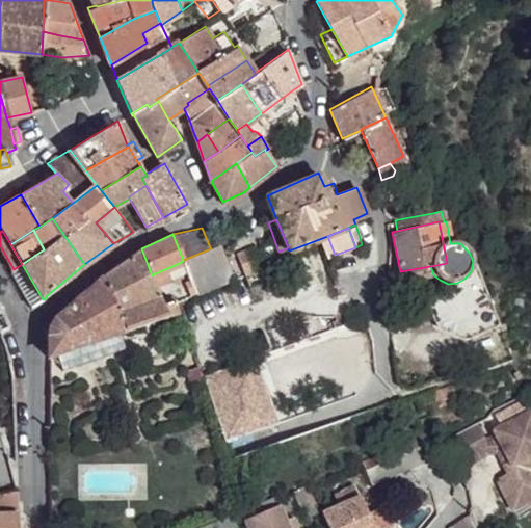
[(254,242),(236,251),(240,259),(245,273),(264,265),(254,242)]
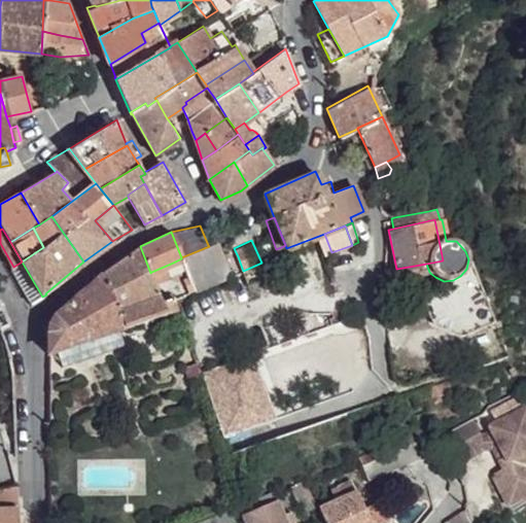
[(188,276),(194,288),(231,274),(218,241),(208,245),(209,246),(181,257),(181,258),(188,276)]
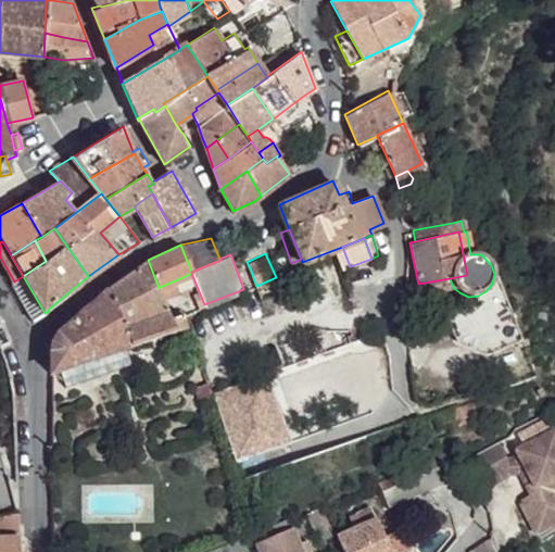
[(109,288),(131,343),(176,328),(171,316),(160,287),(159,288),(148,260),(109,288)]
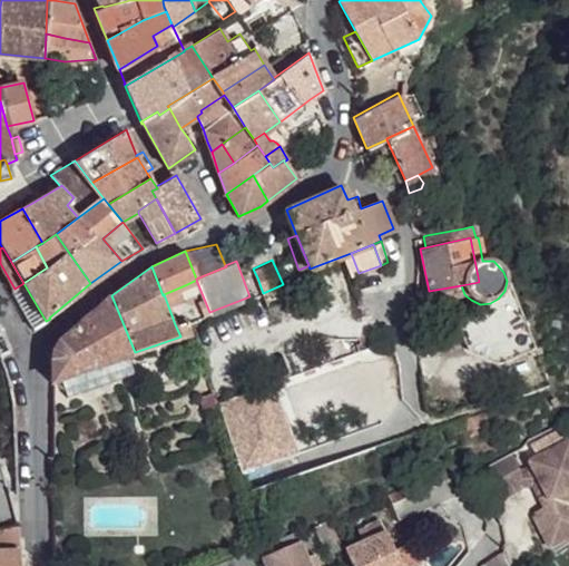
[(298,270),(284,276),(290,290),(312,280),(306,266),(298,270)]
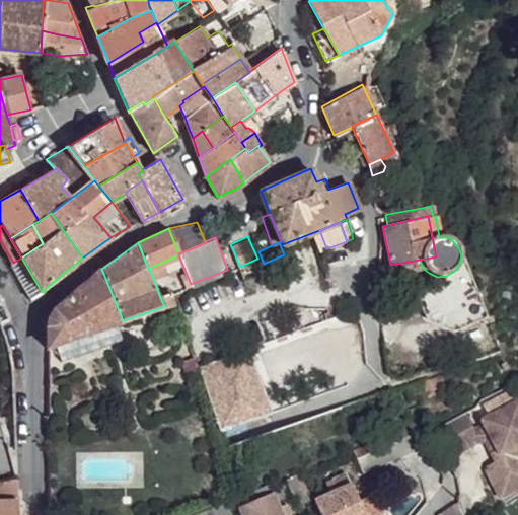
[(170,259),(176,275),(186,272),(178,254),(170,259)]
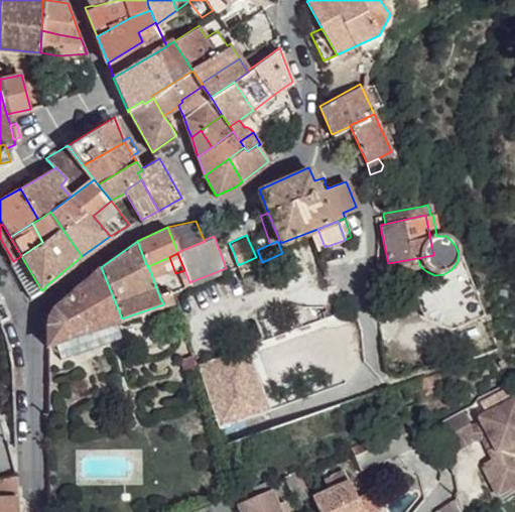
[(30,296),(41,290),(21,256),(13,261),(11,262),(30,296)]
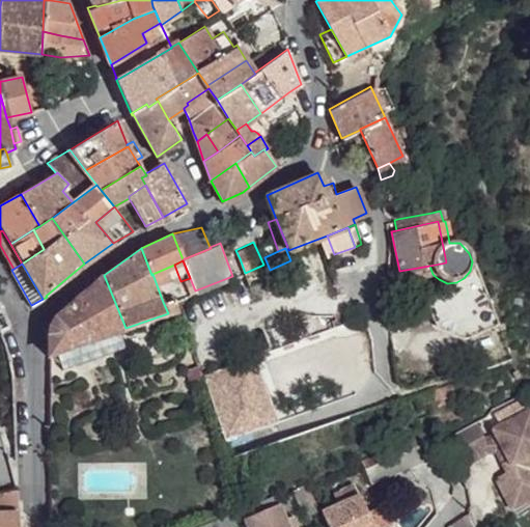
[(263,265),(245,273),(249,283),(268,276),(263,265)]
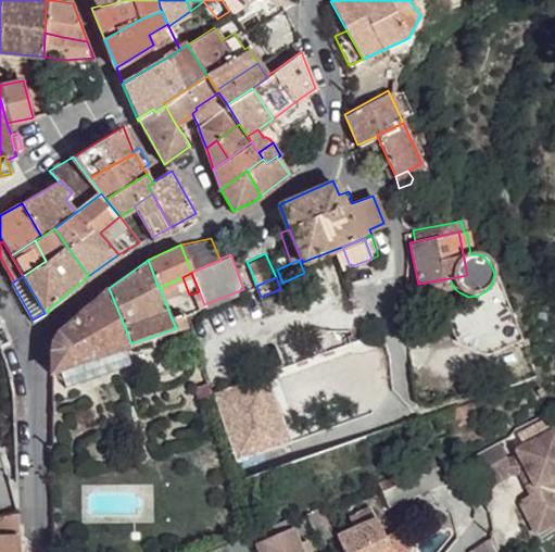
[(450,278),(418,284),(413,293),(436,289),(437,293),(455,289),(453,287),(450,278)]
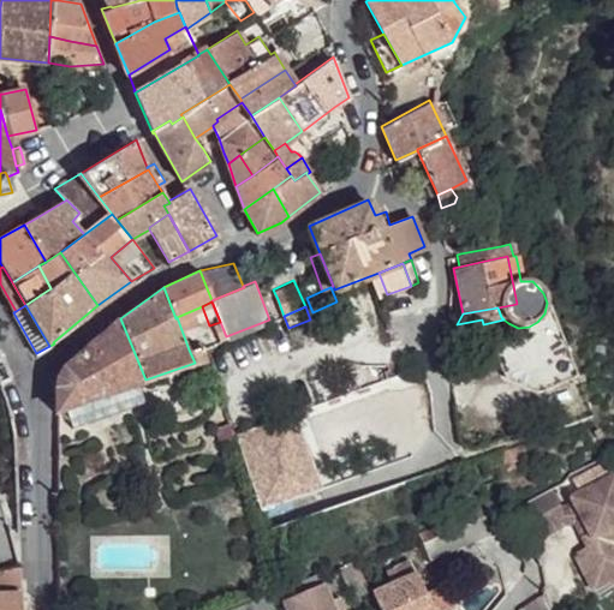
[(120,318),(64,366),(60,372),(57,380),(55,388),(55,395),(57,411),(65,408),(137,383),(145,380),(120,318)]
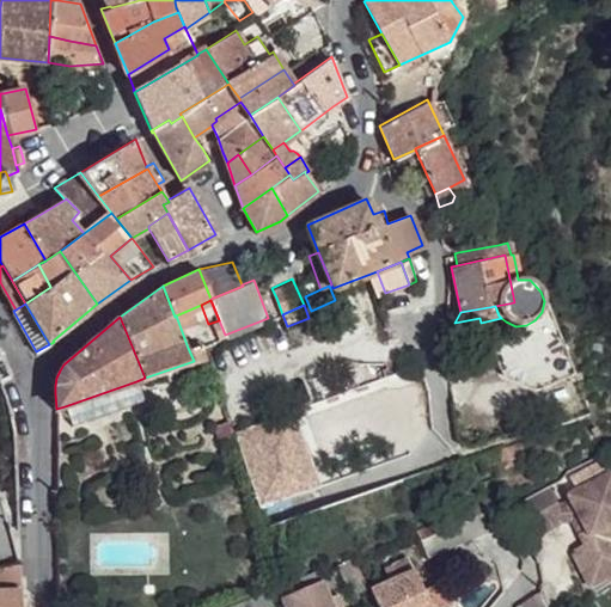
[(208,324),(214,341),(225,337),(225,335),(219,320),(208,324)]
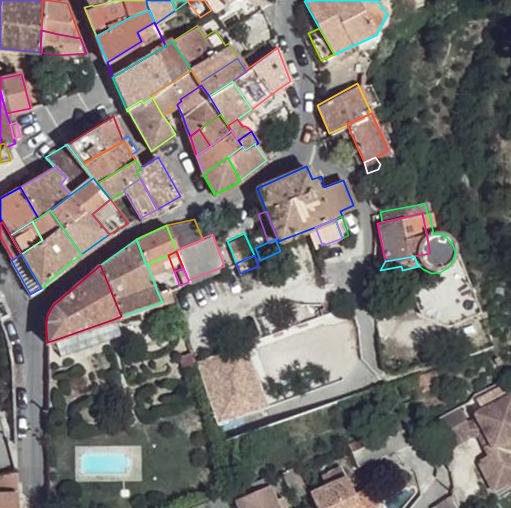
[(205,279),(208,286),(220,280),(218,274),(205,279)]
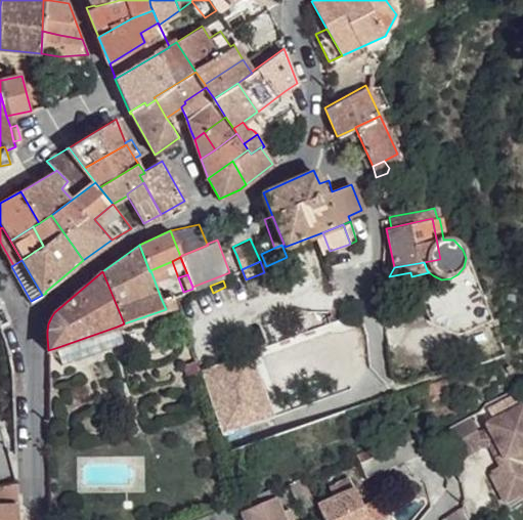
[(161,298),(166,309),(176,306),(173,296),(172,295),(161,298)]
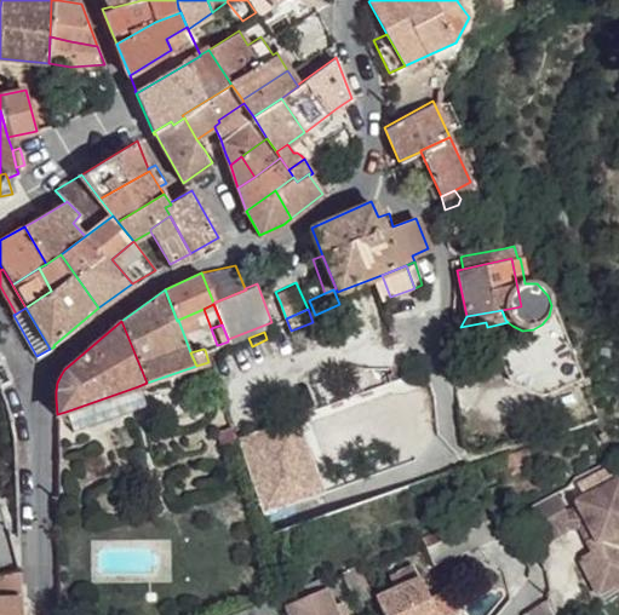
[(66,412),(72,429),(144,403),(138,386),(66,412)]
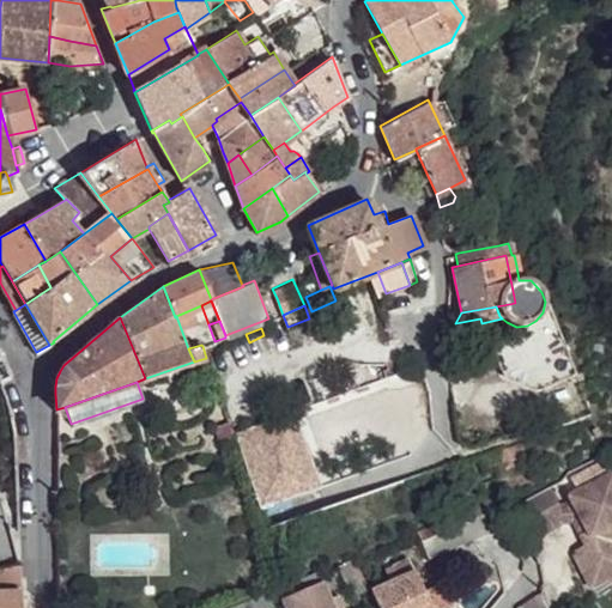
[(321,481),(294,403),(236,427),(262,503),(321,481)]
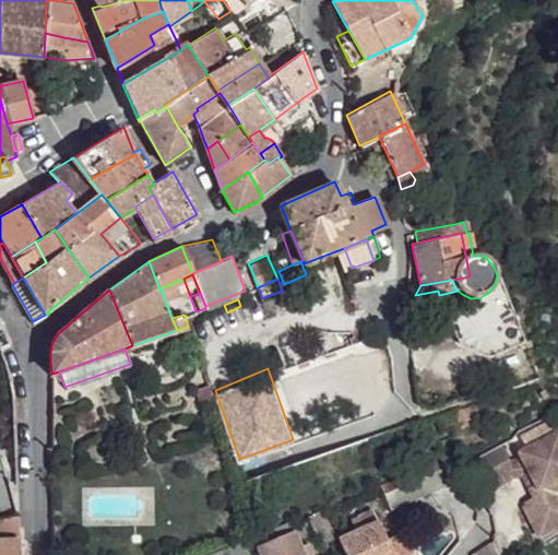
[(194,386),(200,401),(212,396),(206,382),(194,386)]
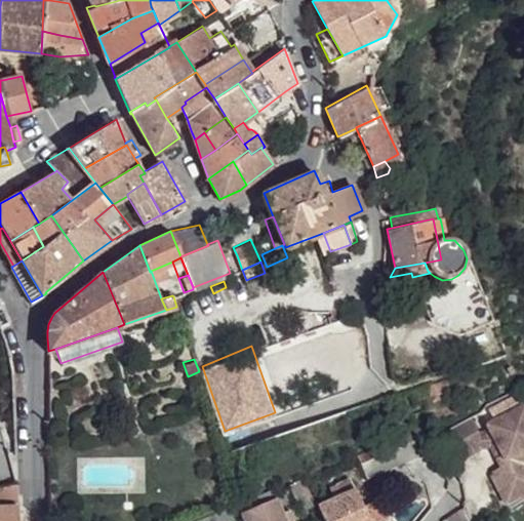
[(417,386),(422,399),(434,395),(430,382),(417,386)]
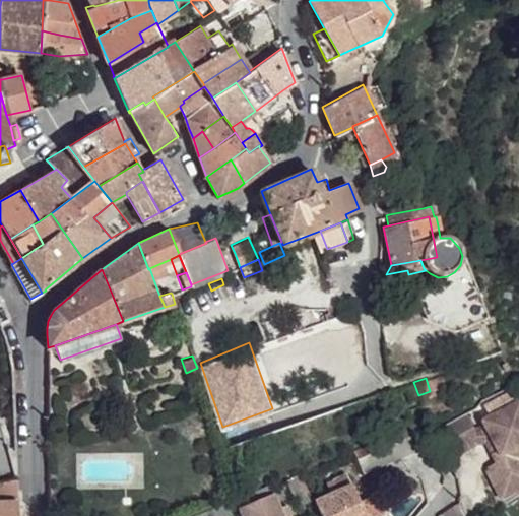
[(493,450),(498,461),(518,451),(518,405),(517,401),(501,408),(503,413),(483,423),(497,448),(493,450)]
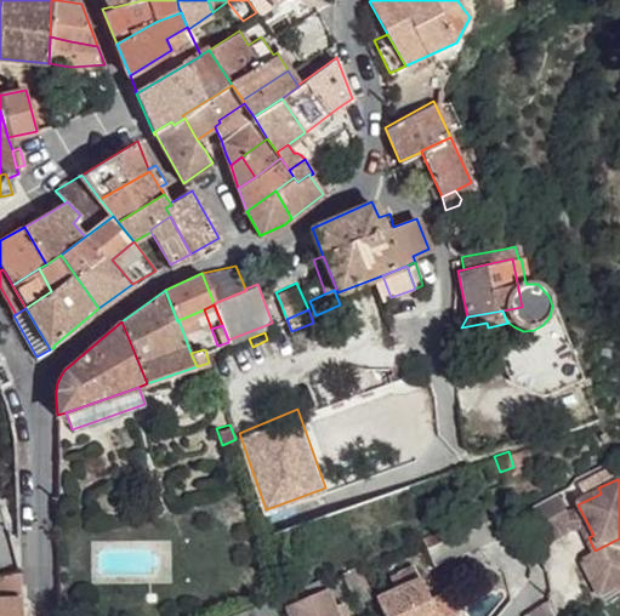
[(521,508),(532,543),(540,543),(567,529),(566,507),(556,490),(521,508)]
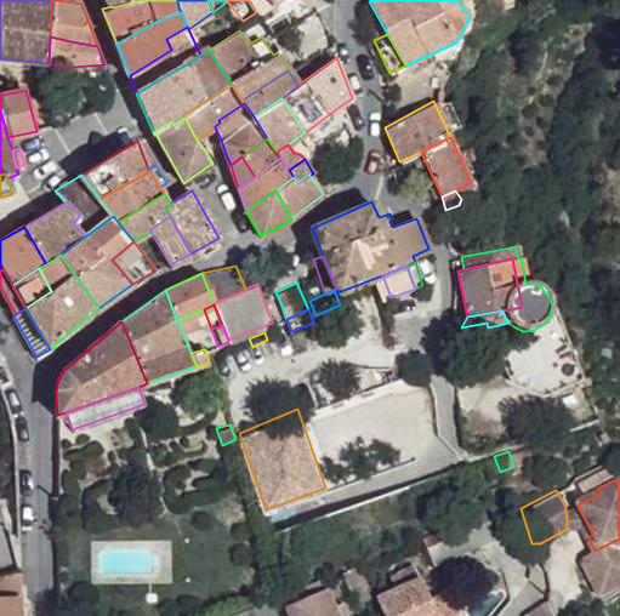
[(424,535),(430,551),(470,534),(462,519),(424,535)]
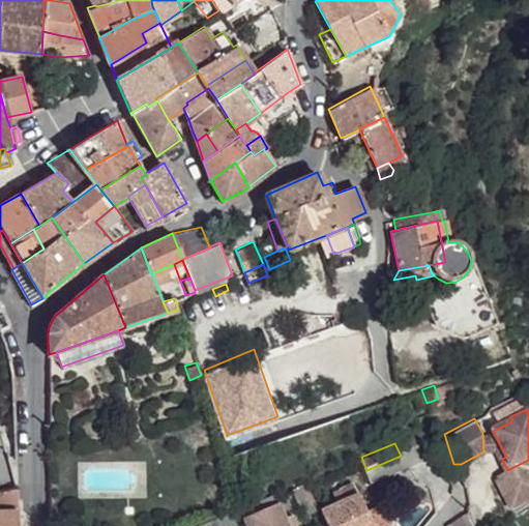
[(366,470),(371,480),(372,479),(405,466),(401,456),(366,470)]
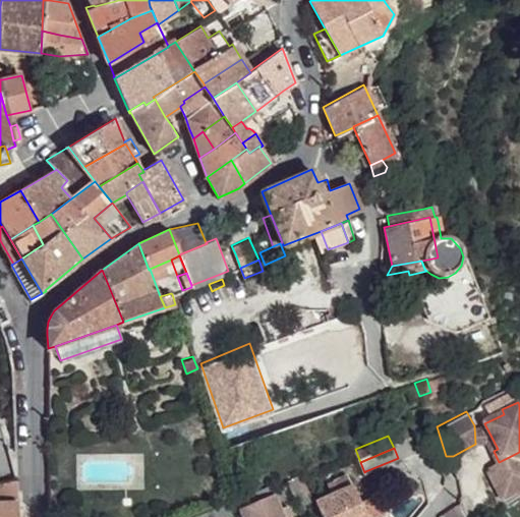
[(364,472),(349,479),(359,500),(376,494),(365,471),(364,472)]
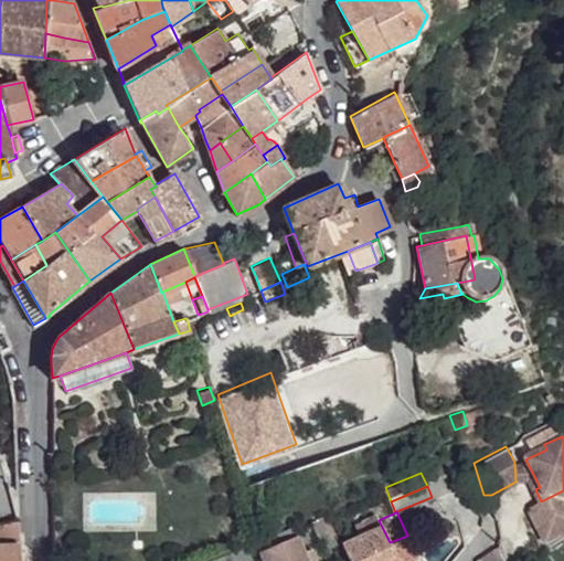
[(339,543),(325,515),(310,524),(326,550),(339,543)]
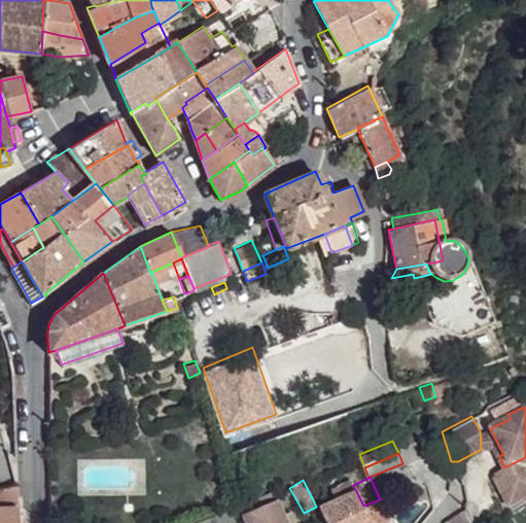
[(0,507),(18,506),(16,483),(14,483),(0,486),(0,507)]
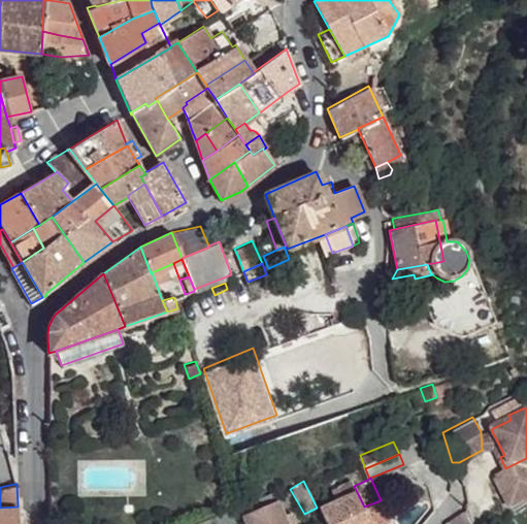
[(354,486),(317,501),(327,523),(383,523),(389,522),(381,500),(364,506),(354,486)]
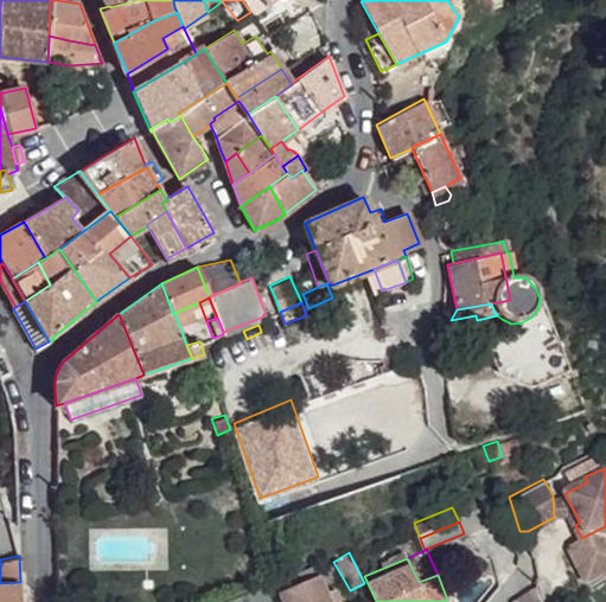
[(281,576),(274,580),(284,601),(329,601),(325,590),(317,574),(292,586),(286,574),(281,576)]
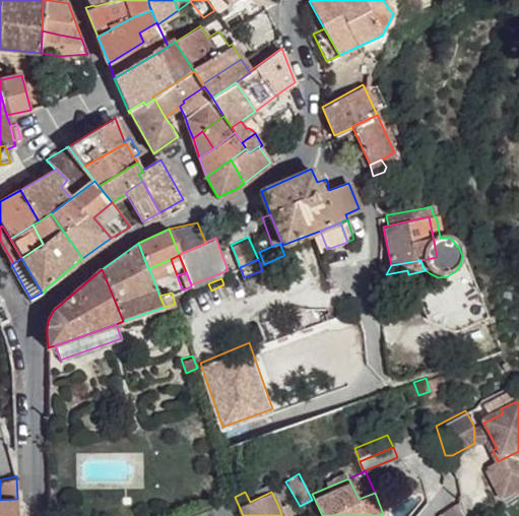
[(0,515),(17,515),(17,499),(0,500),(0,515)]
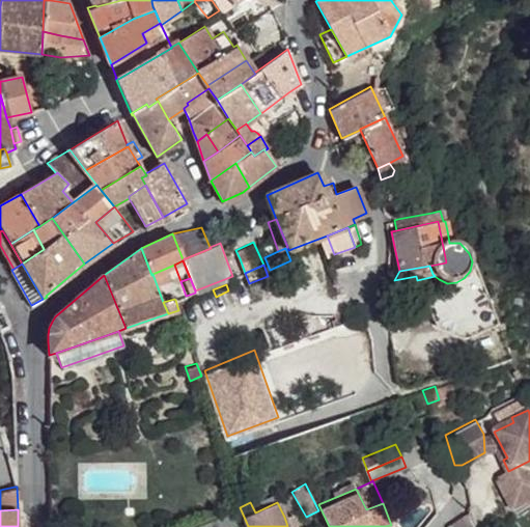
[(299,526),(293,512),(284,517),(287,526),(299,526)]
